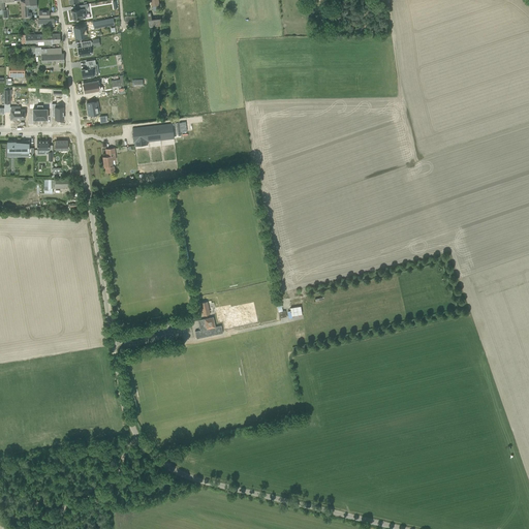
[(13,0),(1,0),(2,9),(4,9),(4,4),(3,4),(3,1),(13,1),(13,0)]
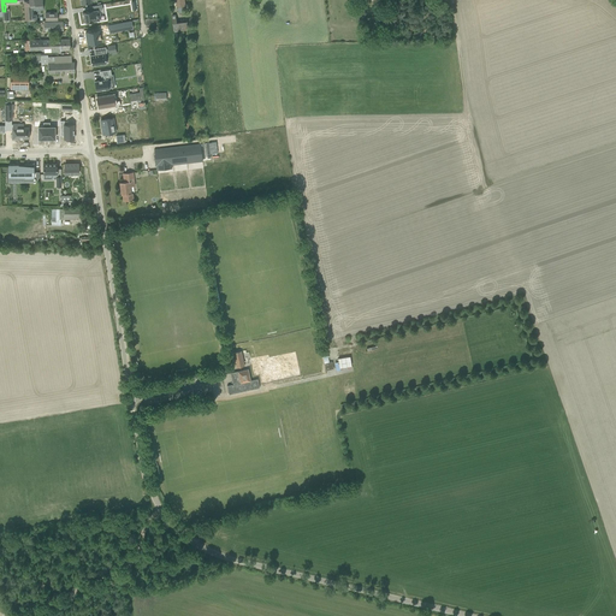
[(184,0),(175,0),(176,6),(176,7),(178,7),(178,12),(185,11),(184,6),(185,6),(184,0)]
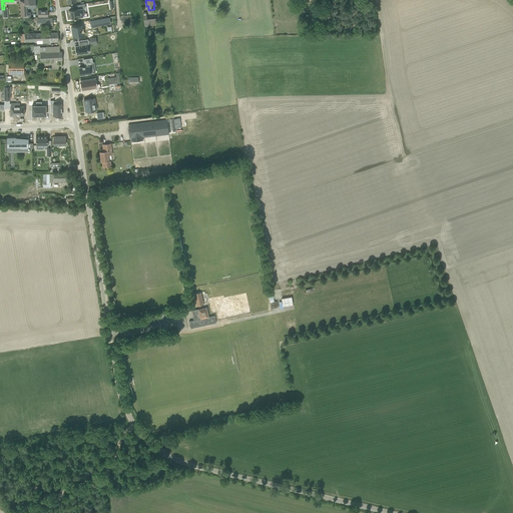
[(77,9),(69,10),(69,15),(70,14),(71,18),(78,17),(84,16),(83,8),(85,8),(84,4),(76,5),(77,9)]
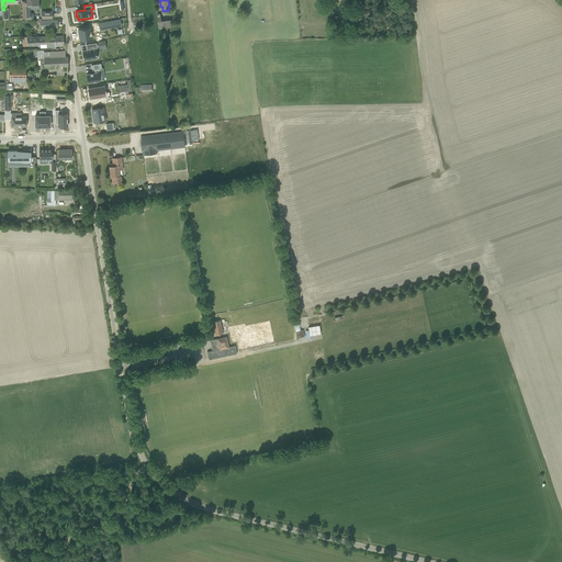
[(27,13),(26,8),(22,8),(23,20),(33,19),(33,13),(27,13)]
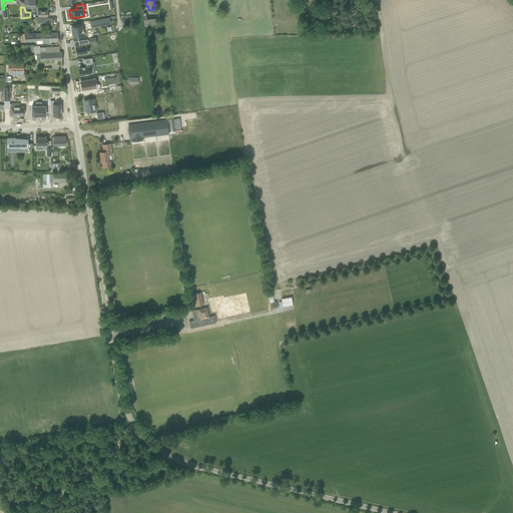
[(142,12),(144,26),(156,24),(155,17),(147,18),(146,12),(142,12)]
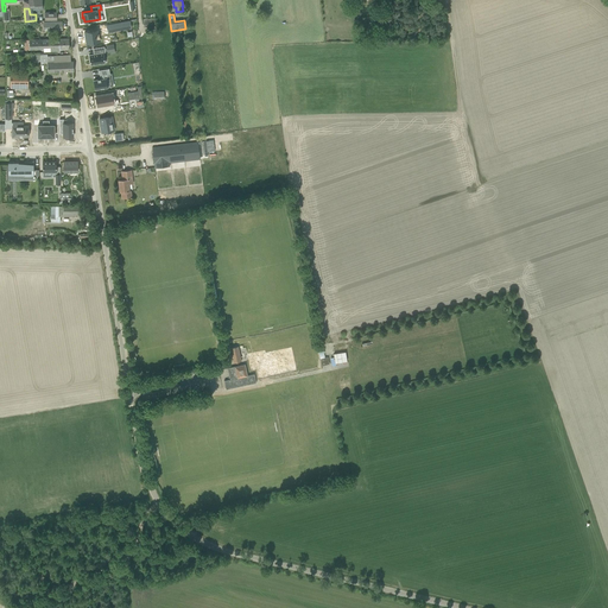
[(130,20),(107,25),(108,32),(131,29),(130,20)]
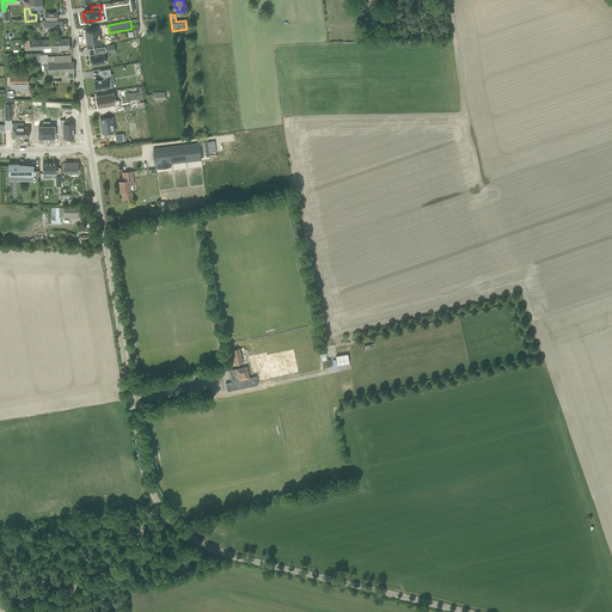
[(99,30),(86,31),(89,43),(102,41),(101,38),(102,38),(101,32),(99,32),(99,30)]
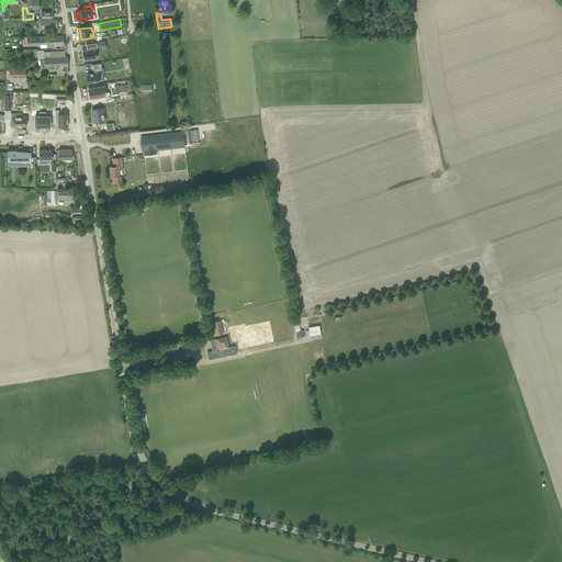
[(64,46),(64,41),(64,35),(22,37),(23,46),(46,45),(46,47),(49,47),(55,47),(55,46),(64,46)]
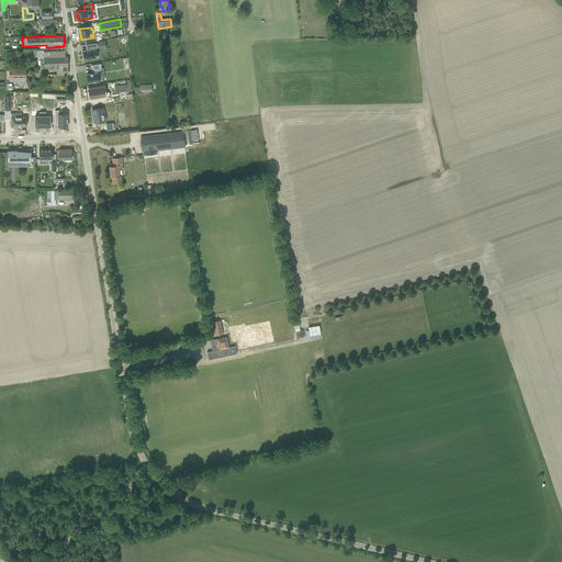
[(96,49),(97,48),(96,43),(88,45),(89,49),(87,49),(82,51),(83,60),(97,58),(96,49)]
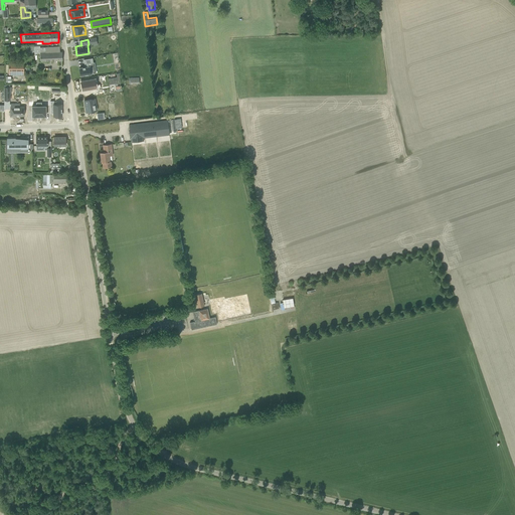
[(54,47),(39,47),(40,53),(40,61),(57,60),(62,60),(62,52),(59,52),(59,46),(54,47)]
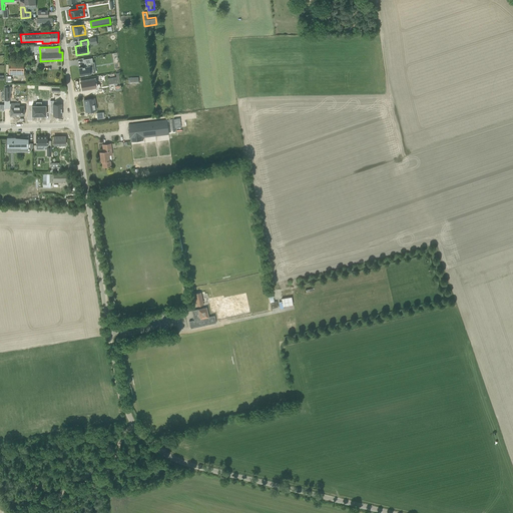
[(116,53),(109,54),(111,63),(109,63),(110,69),(112,69),(112,72),(119,71),(116,53)]
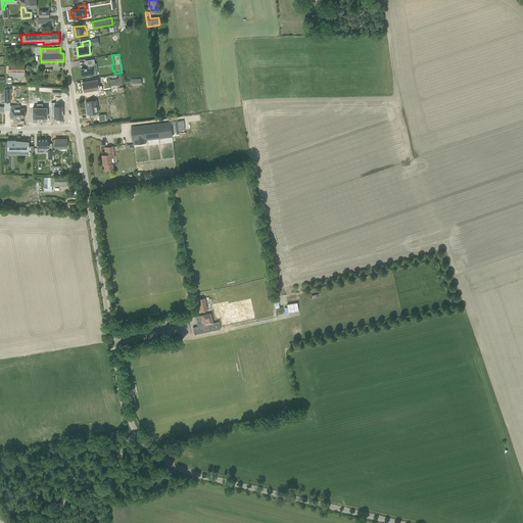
[(94,63),(94,59),(85,60),(86,67),(84,67),(84,68),(81,68),(82,77),(94,75),(92,64),(94,63)]
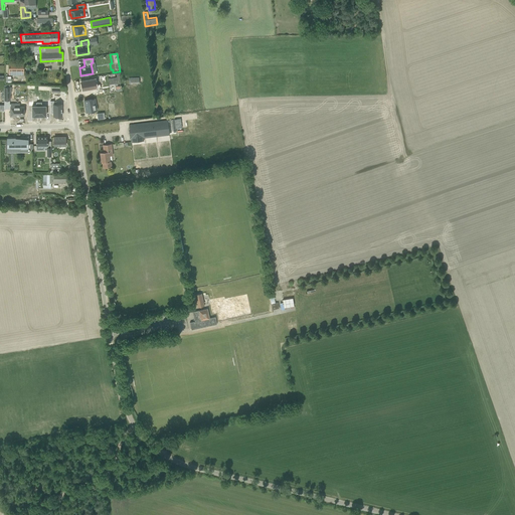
[(8,75),(24,75),(24,63),(8,63),(8,75)]
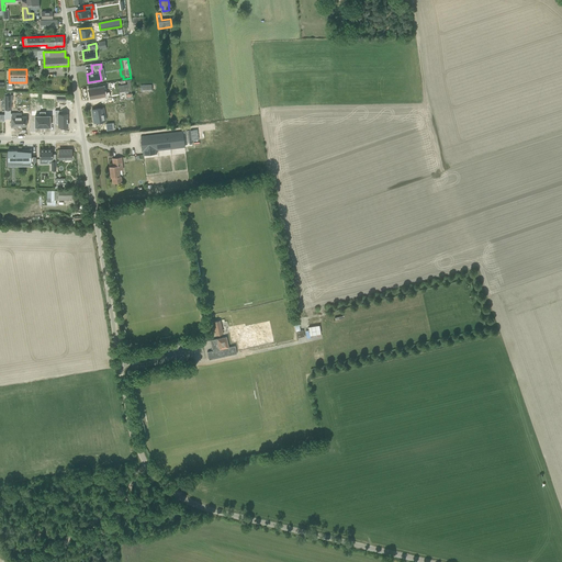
[(117,86),(119,92),(132,90),(130,80),(126,80),(127,85),(117,86)]
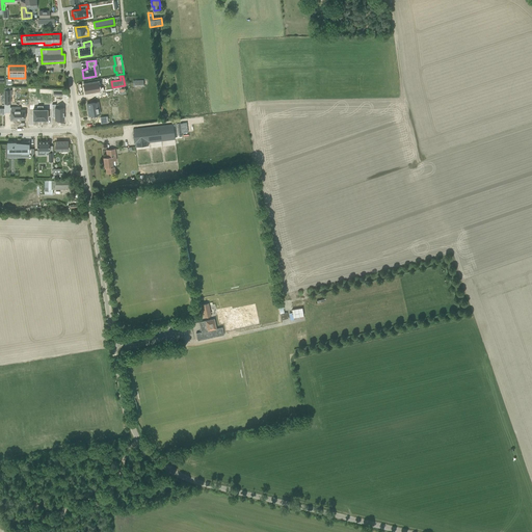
[(99,82),(84,84),(85,92),(94,91),(96,99),(111,96),(110,88),(104,89),(104,87),(100,87),(99,82)]
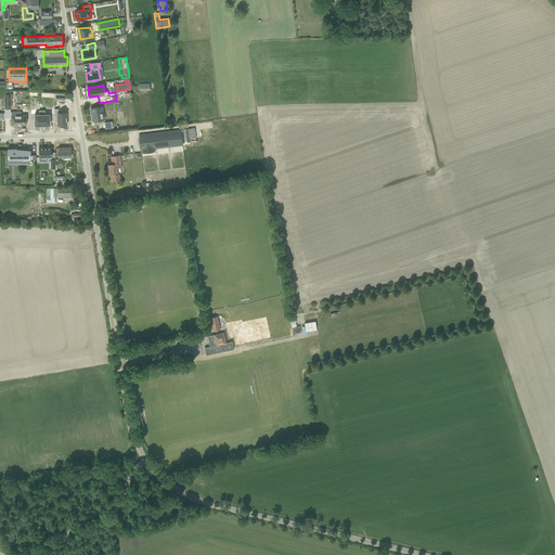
[(101,119),(101,117),(104,117),(103,112),(100,113),(100,107),(91,108),(93,120),(101,119)]
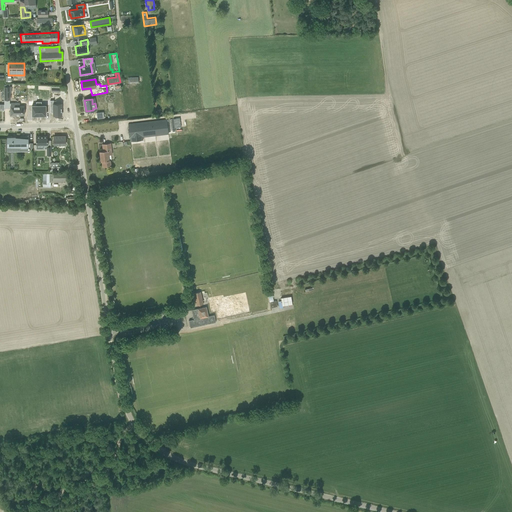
[(53,100),(50,100),(50,112),(53,112),(53,115),(61,115),(61,104),(53,104),(53,100)]
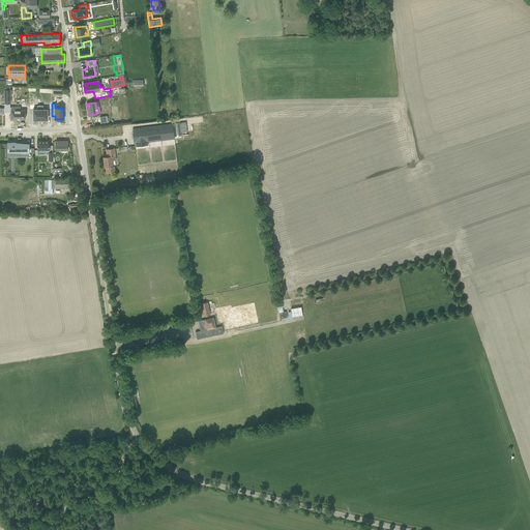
[(10,109),(10,120),(17,119),(25,118),(25,110),(15,110),(15,107),(10,107),(10,109)]
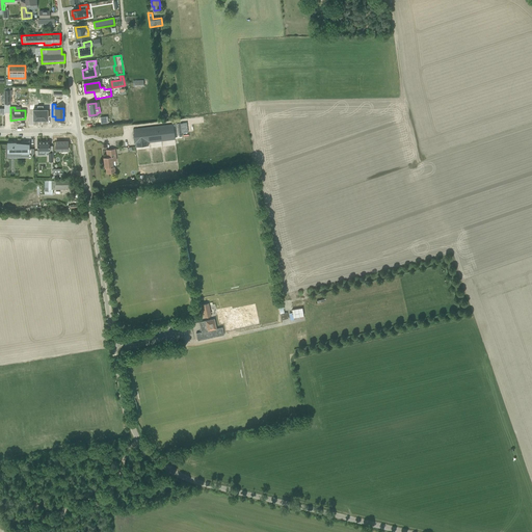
[(133,129),(134,135),(133,135),(133,138),(134,138),(135,148),(149,145),(149,142),(175,139),(173,125),(133,129)]
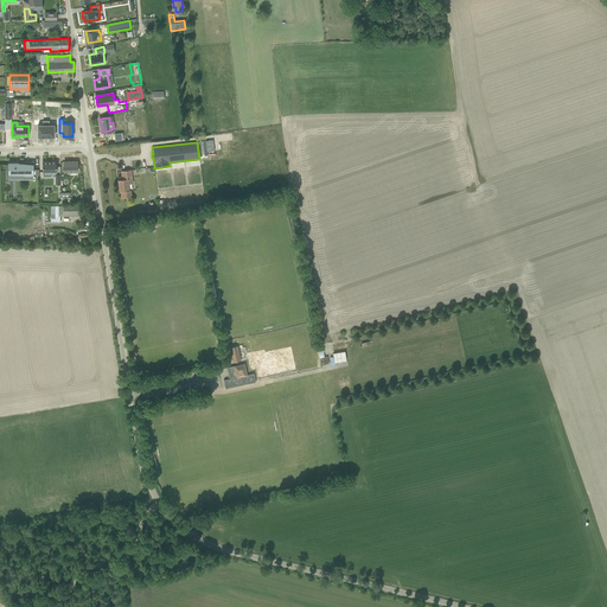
[(56,161),(43,161),(43,172),(52,172),(52,173),(52,177),(56,177),(56,184),(61,184),(61,173),(56,173),(56,161)]
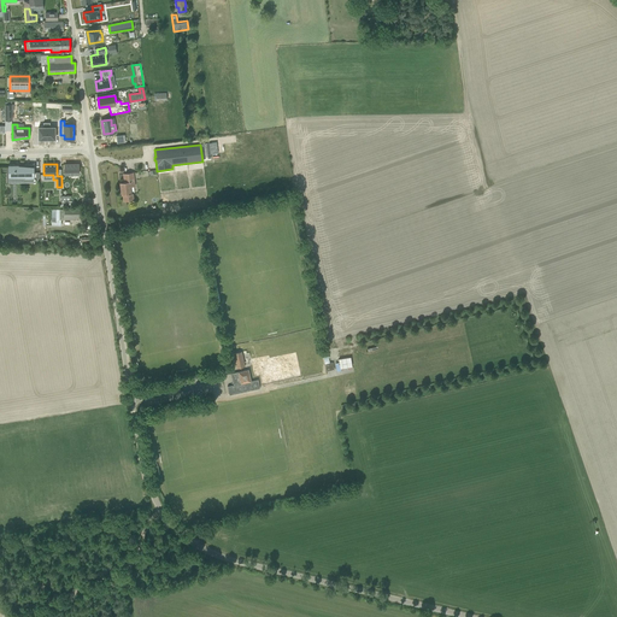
[(78,164),(65,164),(65,175),(78,174),(78,164)]
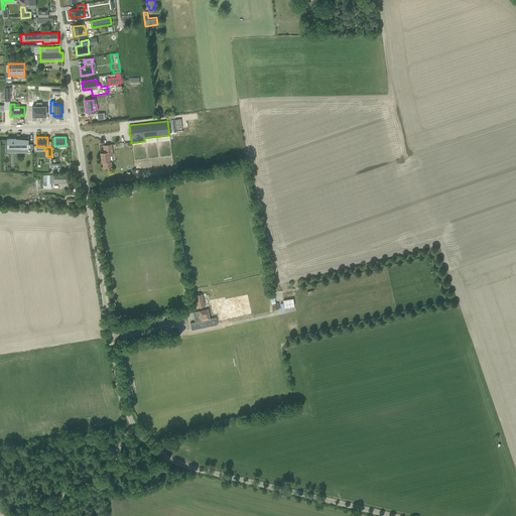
[(21,138),(7,138),(7,144),(11,144),(11,147),(19,147),(19,151),(28,151),(28,141),(21,141),(21,138)]
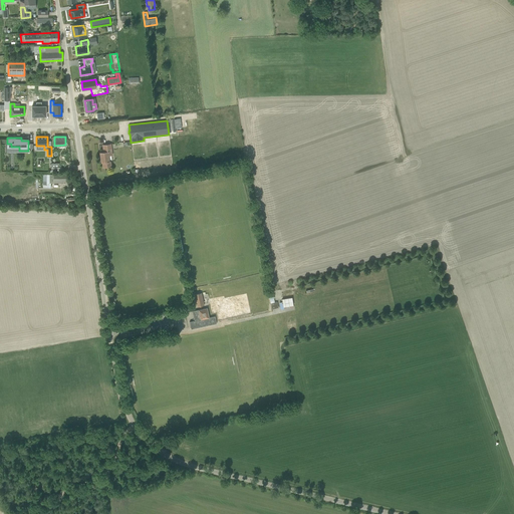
[(99,152),(100,157),(101,162),(102,162),(102,167),(111,166),(110,161),(108,161),(107,152),(111,151),(110,144),(102,145),(103,152),(99,152)]
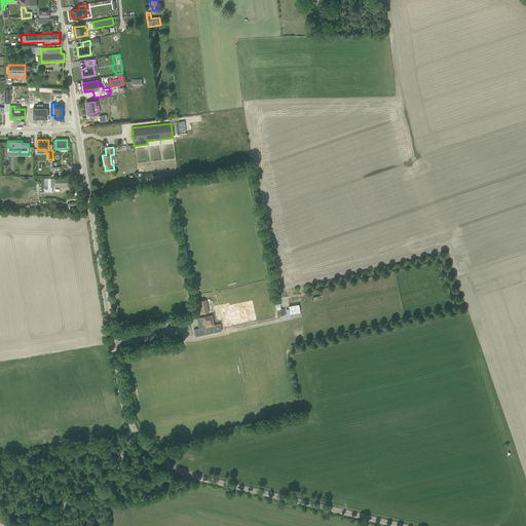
[(69,184),(69,179),(44,179),(44,192),(51,192),(51,187),(66,187),(66,184),(69,184)]
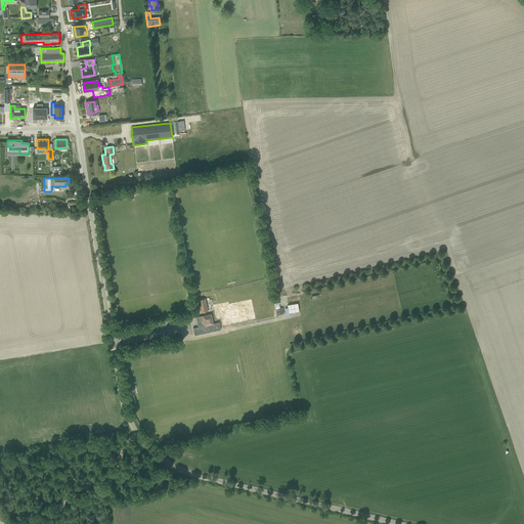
[(286,293),(288,303),(302,300),(299,290),(295,291),(294,287),(286,289),(287,293),(286,293)]
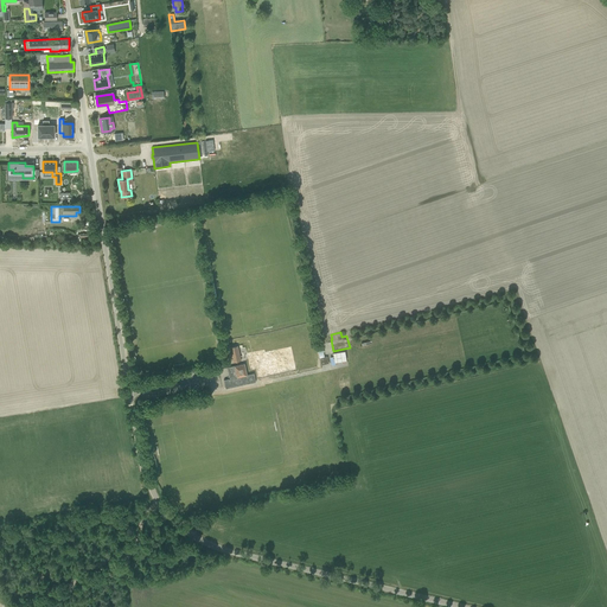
[(229,347),(232,362),(241,360),(237,346),(229,347)]
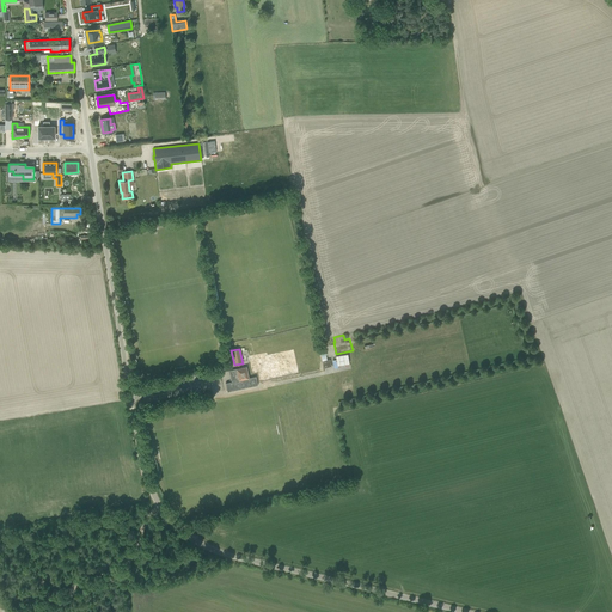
[(331,367),(330,360),(326,360),(325,349),(320,350),(324,368),(331,367)]
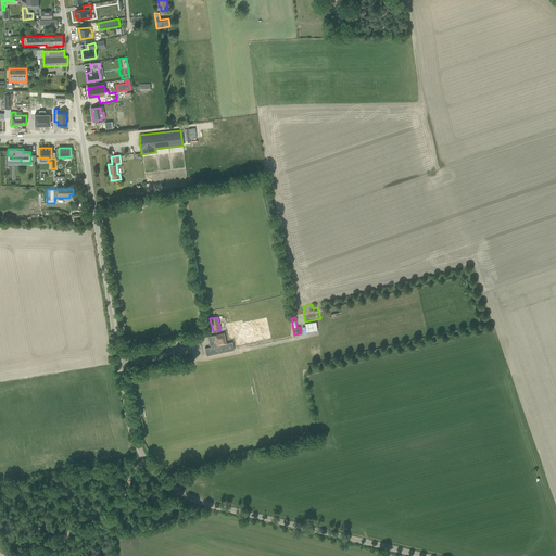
[(305,324),(306,335),(317,332),(315,321),(305,324)]
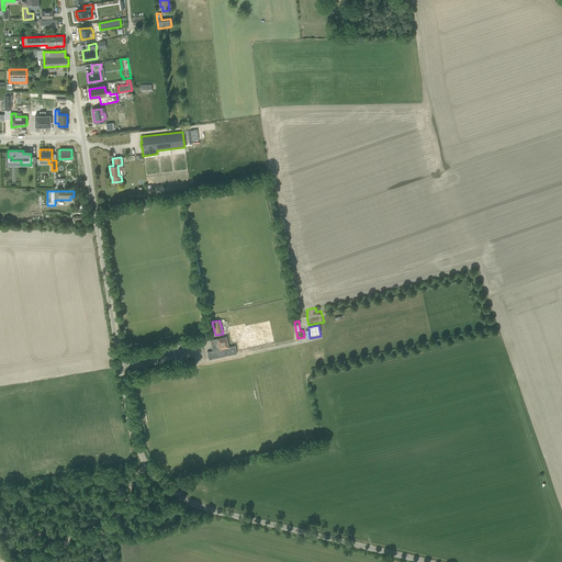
[(208,351),(209,360),(237,353),(235,346),(228,347),(226,337),(210,340),(212,350),(208,351)]
